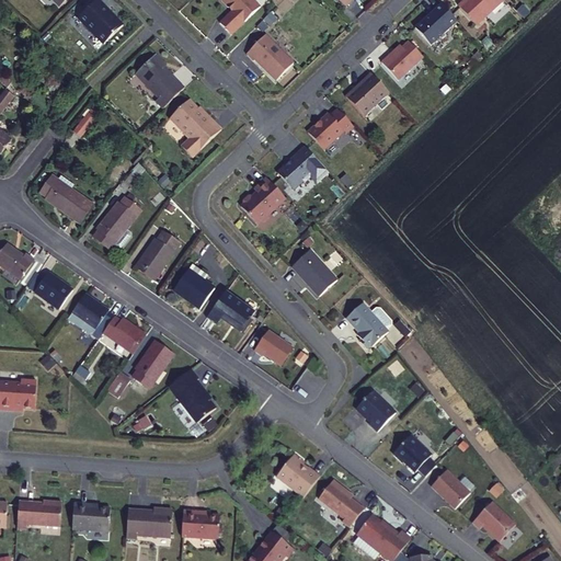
[(99,0),(79,19),(105,45),(124,26),(99,0)]
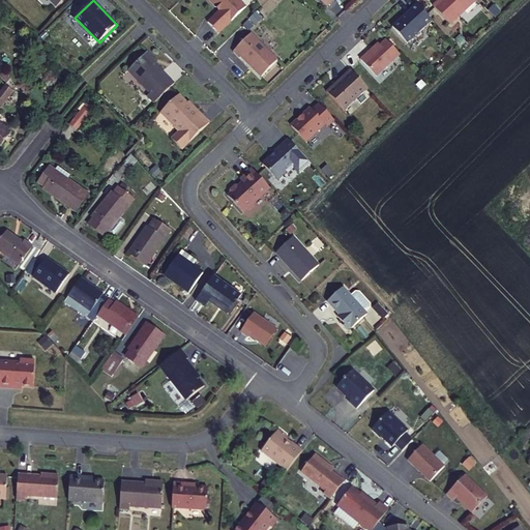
[(219,34),(246,7),(239,0),(209,0),(221,11),(208,23),(219,34)]
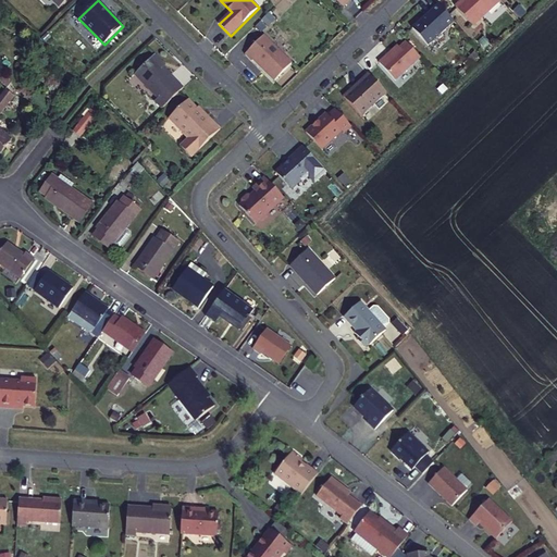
[(473,26),(502,1),(499,0),(465,0),(465,1),(463,0),(456,8),(473,26)]
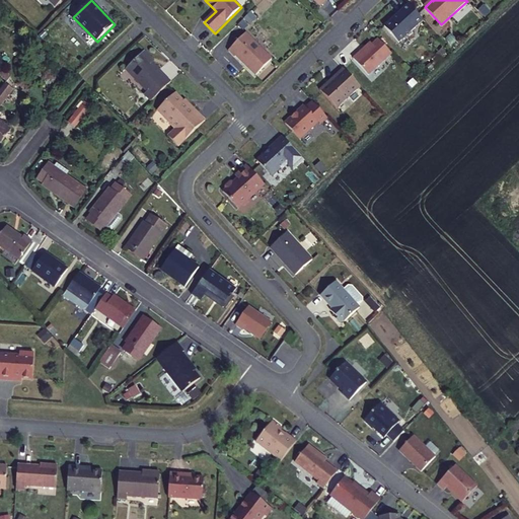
[(424,20),(409,5),(395,17),(396,18),(392,21),(391,20),(384,27),(398,43),(424,20)]
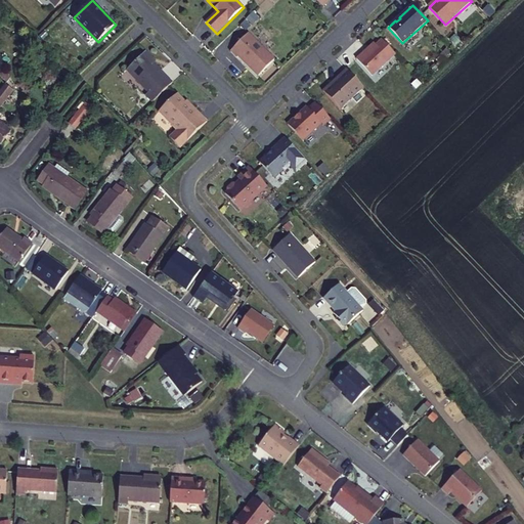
[(275,59),(249,33),(230,51),(237,57),(238,56),(259,76),(275,59)]
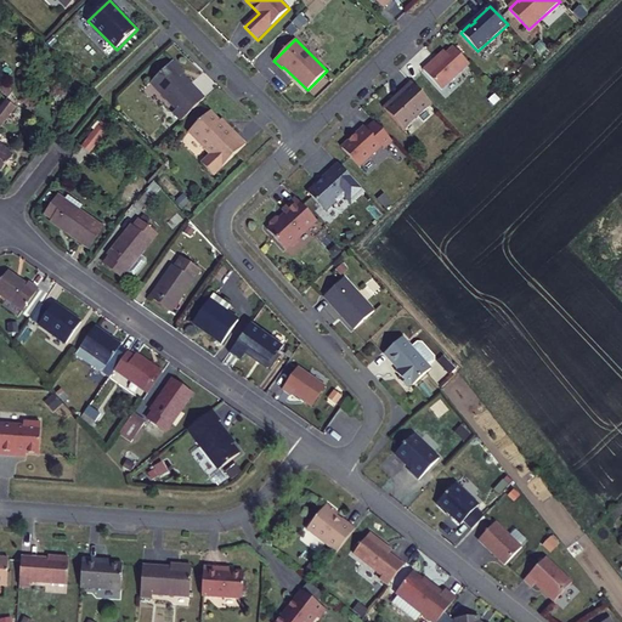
[(547,50),(541,43),(536,49),(542,55),(547,50)]
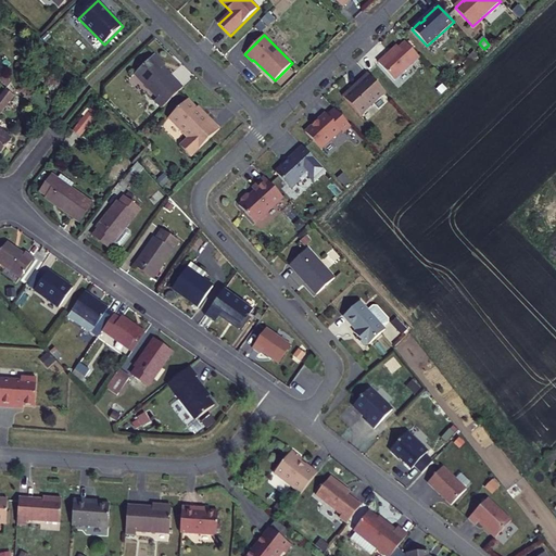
[(394,80),(420,58),(405,42),(393,53),(391,51),(378,63),(394,80)]
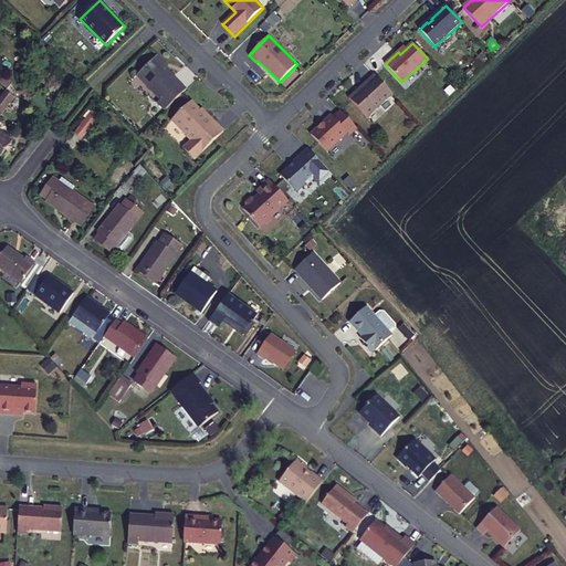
[(157,56),(137,75),(161,100),(158,103),(166,111),(187,91),(164,66),(166,64),(157,56)]
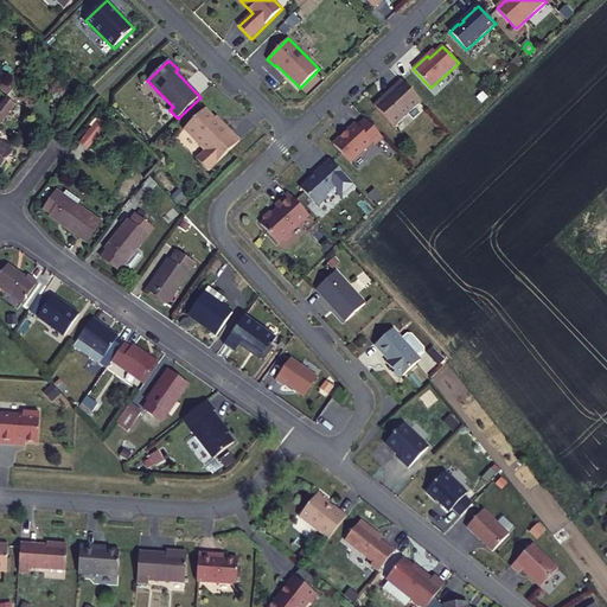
[(422,101),(402,81),(390,93),(391,94),(387,98),(385,96),(375,106),(395,127),(422,101)]
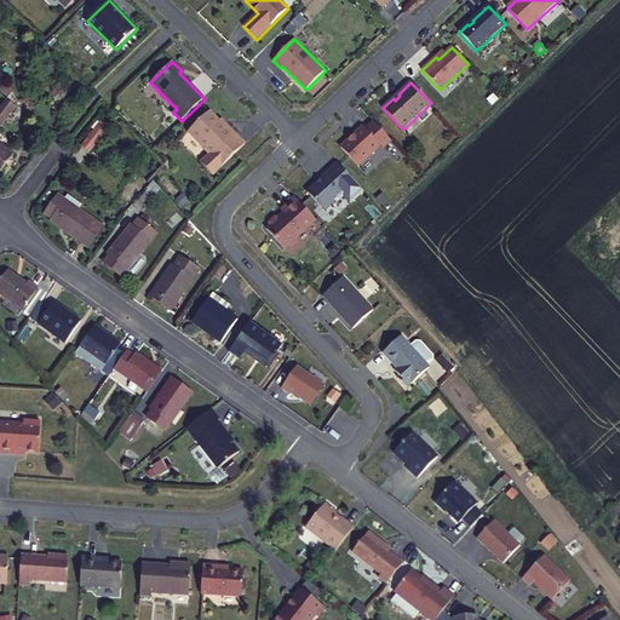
[(4,92),(0,96),(0,113),(12,99),(4,92)]
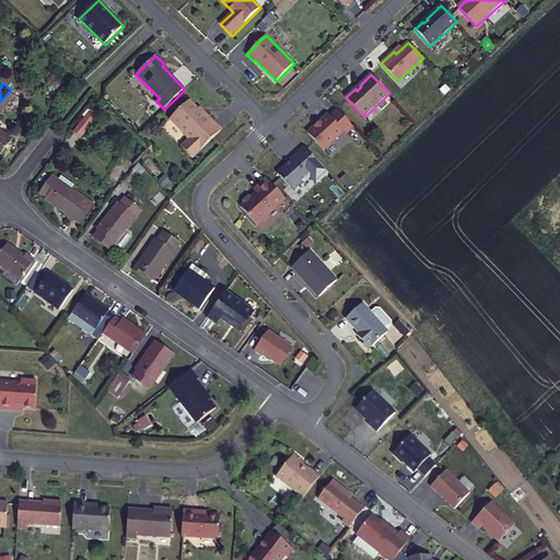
[(102,106),(94,100),(77,120),(84,127),(102,106)]
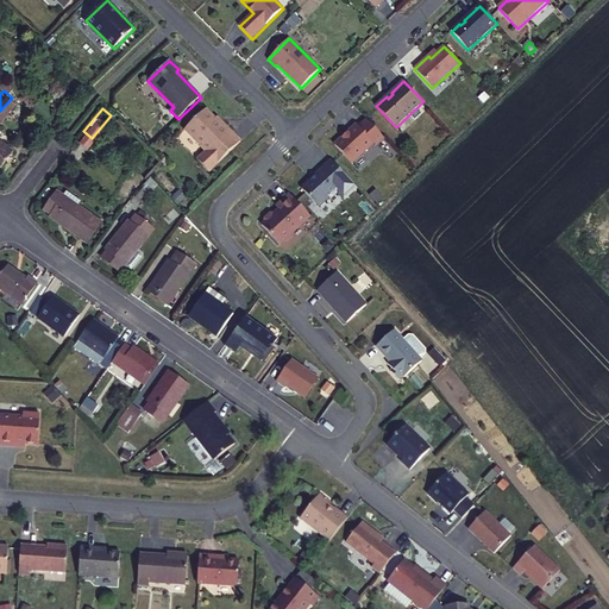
[(207,110),(184,130),(206,152),(198,161),(209,173),(242,142),(232,132),(230,135),(207,110)]
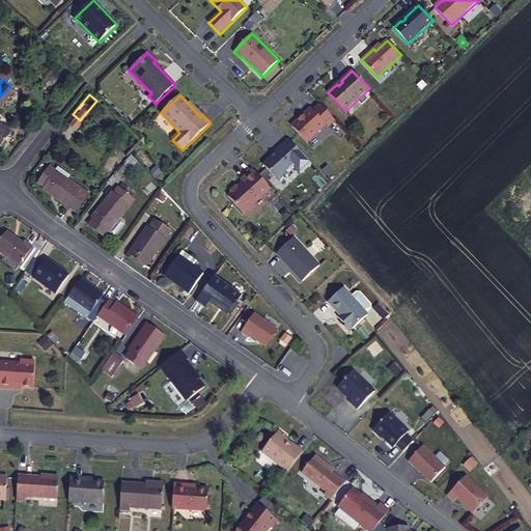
[(326,124),(311,108),(291,127),(306,142),(326,124)]
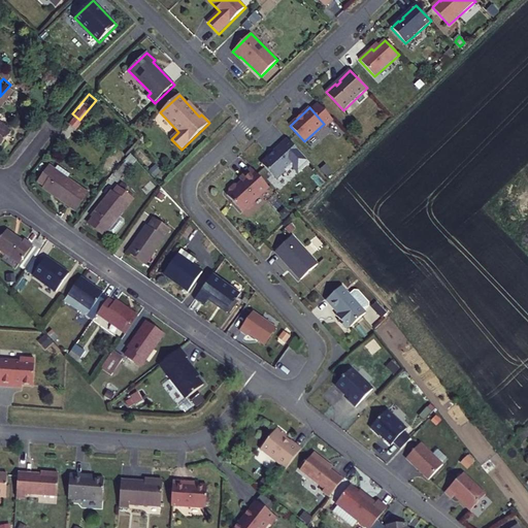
[(261,163),(276,179),(286,171),(287,172),(294,165),(293,164),(302,156),(287,139),(273,152),(274,153),(270,157),(269,156),(261,163)]
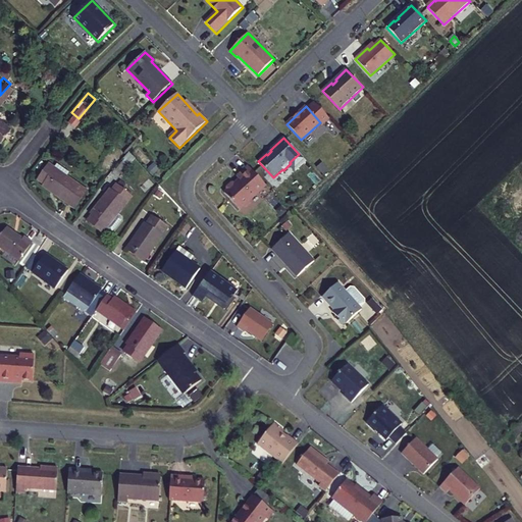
[(73,165),(61,155),(57,161),(68,171),(73,165)]
